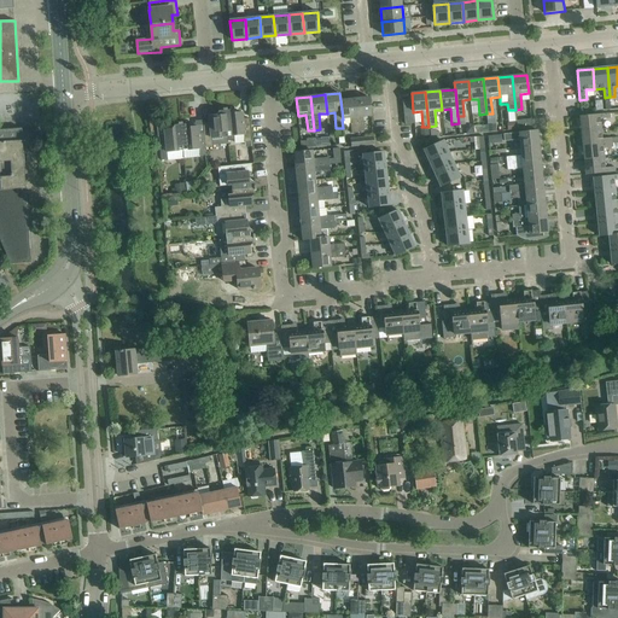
[(369,98),(354,99),(357,133),(365,132),(363,117),(372,116),(369,98)]
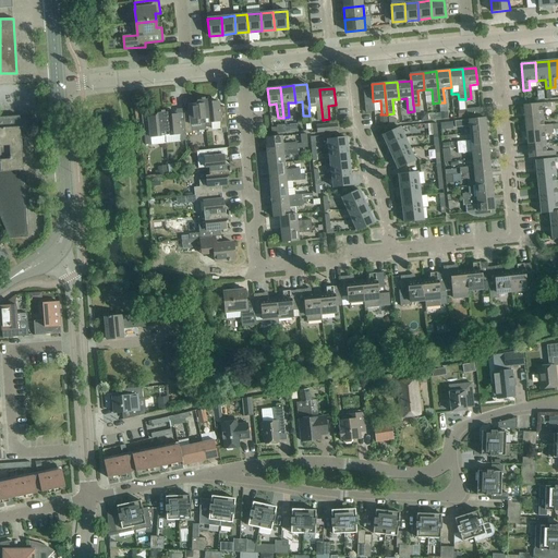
[(319,89),(307,91),(310,108),(316,107),(317,121),(323,120),(319,89)]
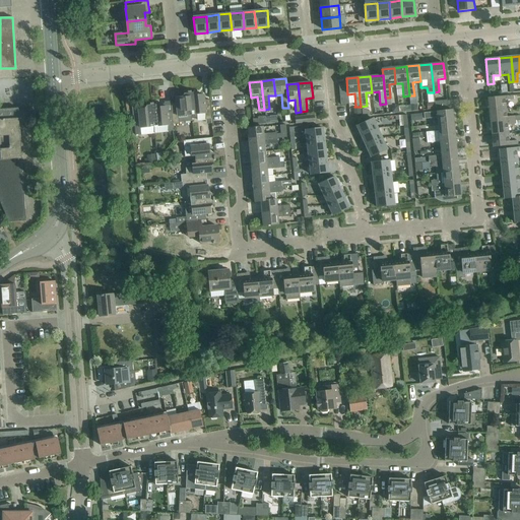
[(196,118),(195,114),(205,113),(205,120),(211,119),(209,100),(204,101),(204,94),(197,95),(195,93),(195,90),(189,91),(192,118),(196,118)]
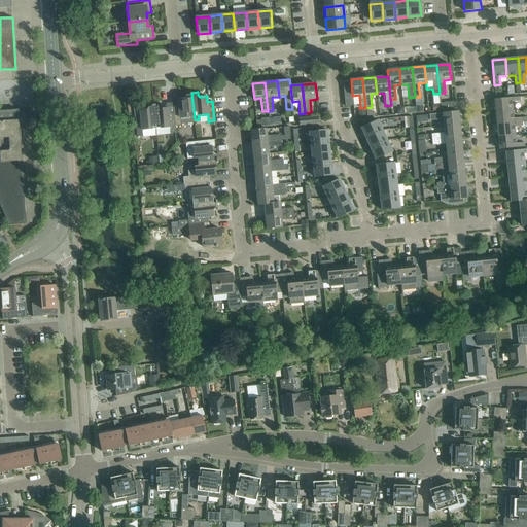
[(195,119),(191,93),(186,93),(186,96),(184,99),(178,99),(178,104),(173,105),(174,113),(176,133),(176,125),(181,125),(180,117),(189,116),(190,120),(195,119)]
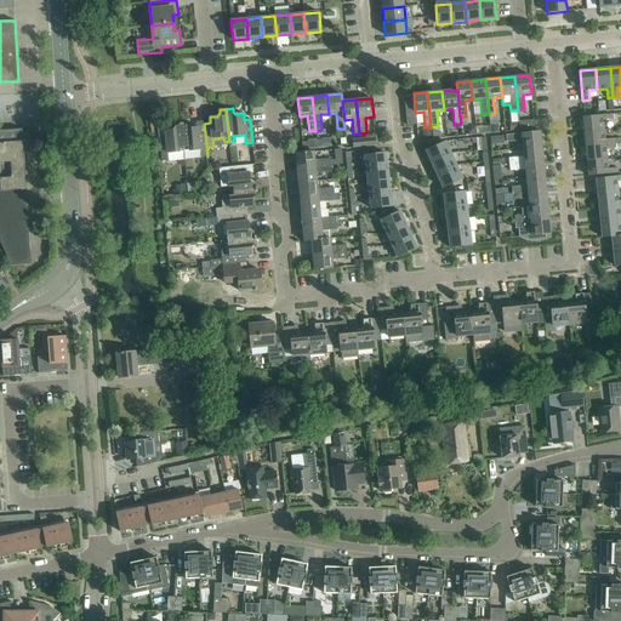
[(585,132),(605,130),(604,120),(614,120),(613,114),(582,117),(585,132)]
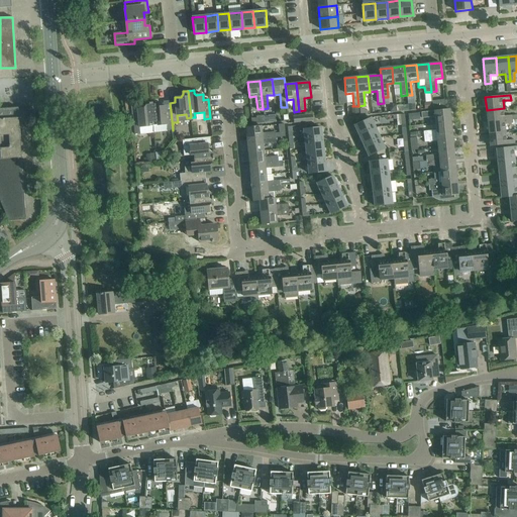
[(444,100),(432,101),(432,102),(433,108),(445,107),(444,100)]
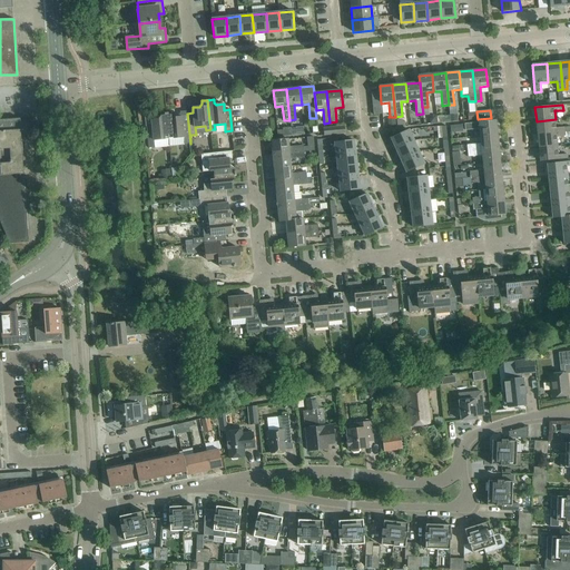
[(168,135),(166,112),(160,114),(160,117),(158,119),(151,120),(151,126),(146,127),(148,148),(155,147),(154,140),(165,139),(164,135),(168,135)]
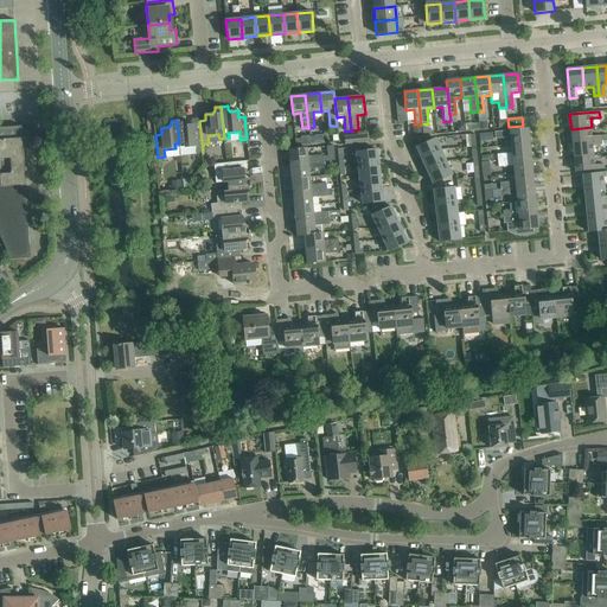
[(184,120),(177,120),(179,144),(184,142),(185,147),(196,146),(197,154),(203,153),(200,131),(195,131),(195,125),(186,126),(184,123),(184,120)]
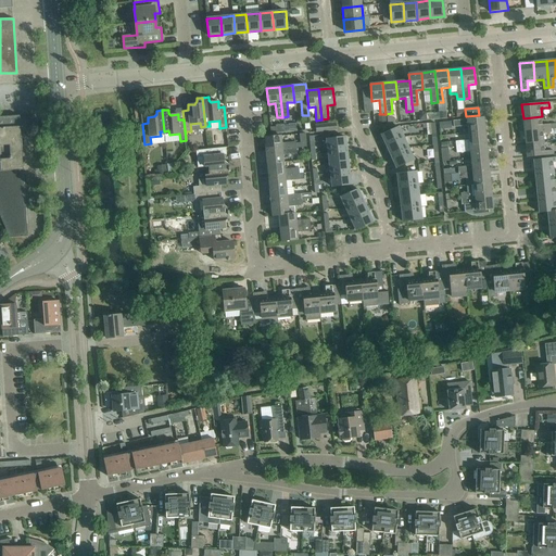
[(0,181),(24,180),(20,115),(0,116),(0,181)]
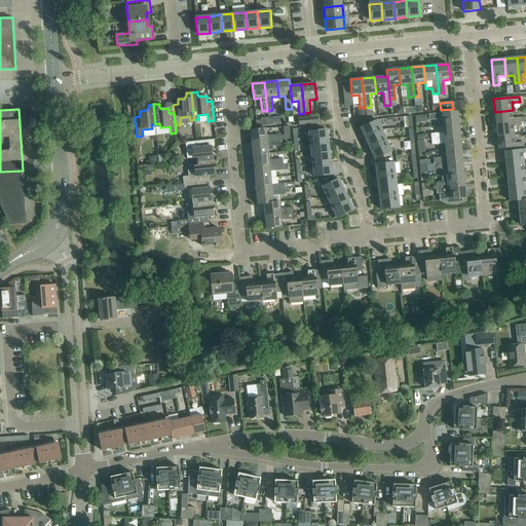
[(513,110),(495,112),(496,124),(522,122),(522,121),(521,118),(513,119),(513,110)]
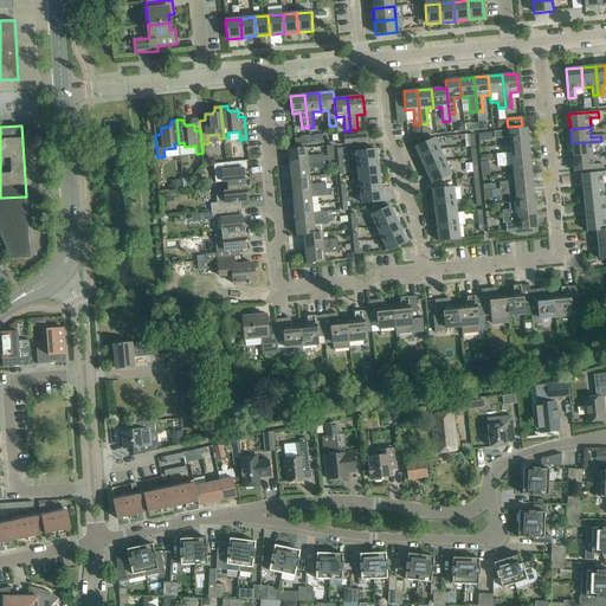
[(510,144),(529,143),(527,128),(494,131),(494,139),(509,137),(510,144)]
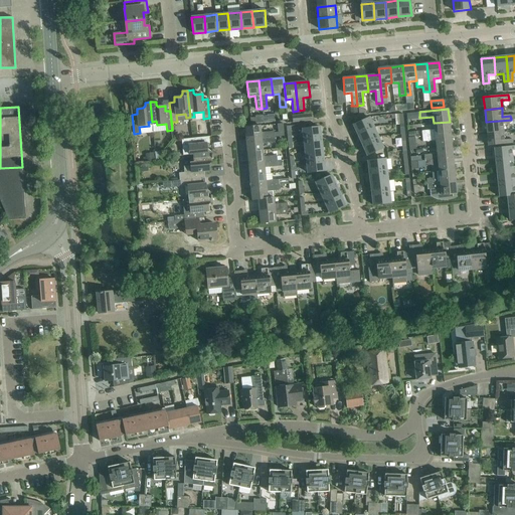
[(358,136),(374,128),(369,118),(353,125),(358,136)]
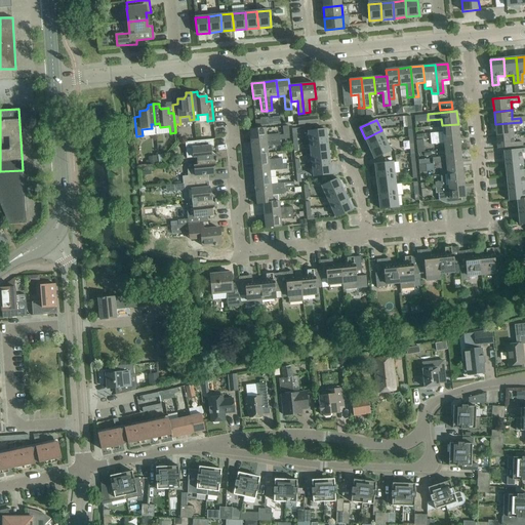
[(521,125),(521,122),(495,124),(496,136),(514,134),(513,126),(521,125)]
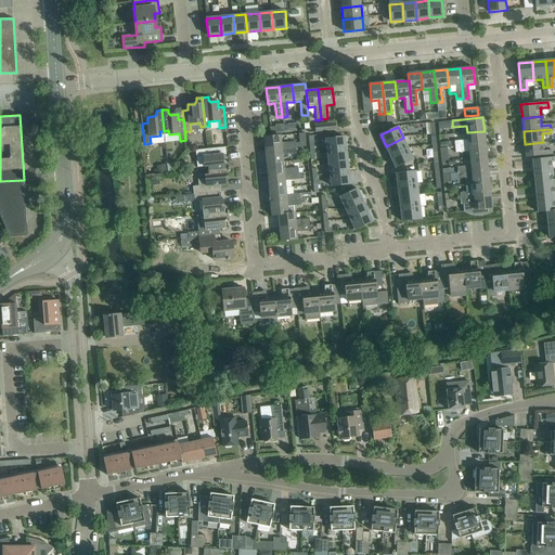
[(485,131),(467,132),(467,140),(454,141),(454,147),(486,144),(485,131)]
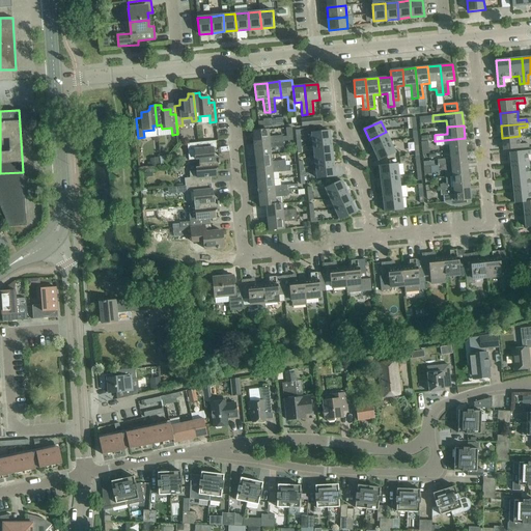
[(254,144),(282,141),(282,136),(270,138),(269,130),(253,132),(254,144)]
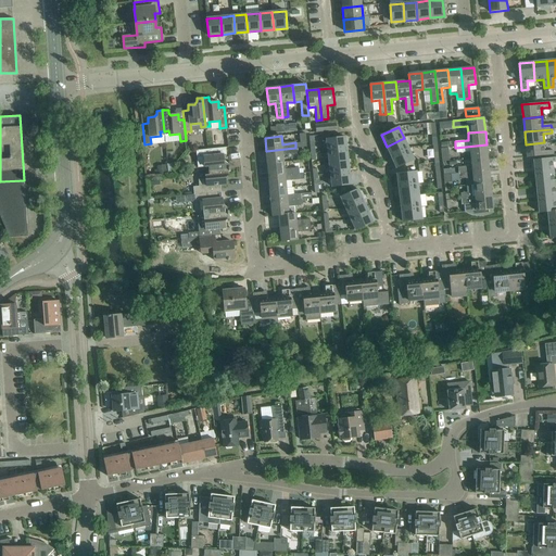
[(328,152),(346,150),(345,137),(326,139),(328,152)]
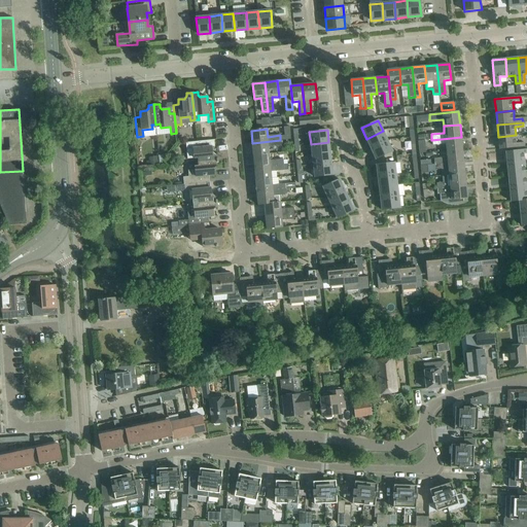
[(387,141),(383,131),(366,139),(371,148),(387,141)]
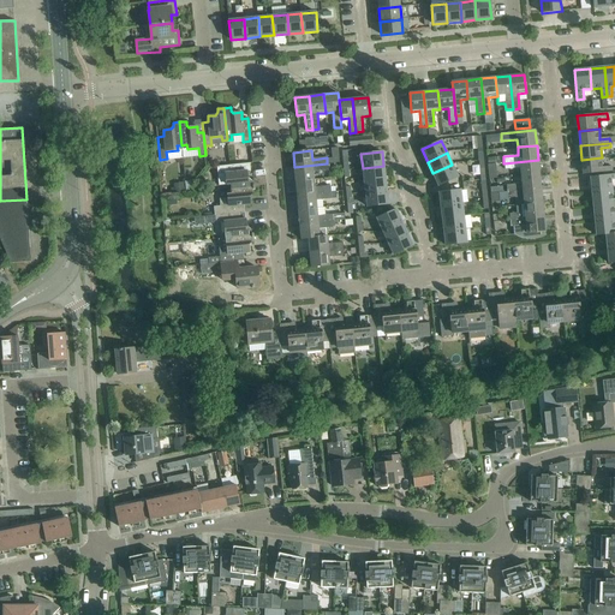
[(602,157),(581,160),(583,174),(595,173),(613,172),(613,167),(603,168),(602,157)]
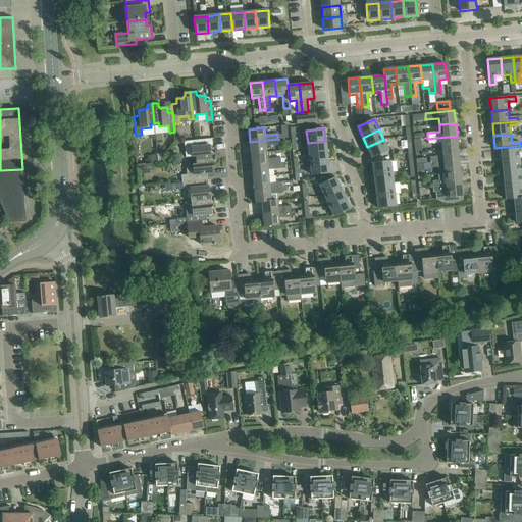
[(458,148),(457,136),(427,139),(428,144),(440,143),(441,149),(458,148)]
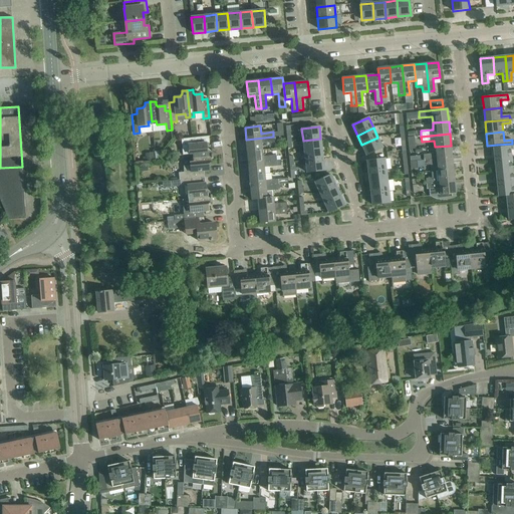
[(274,143),(273,137),(246,140),(247,152),(262,151),(262,144),(274,143)]
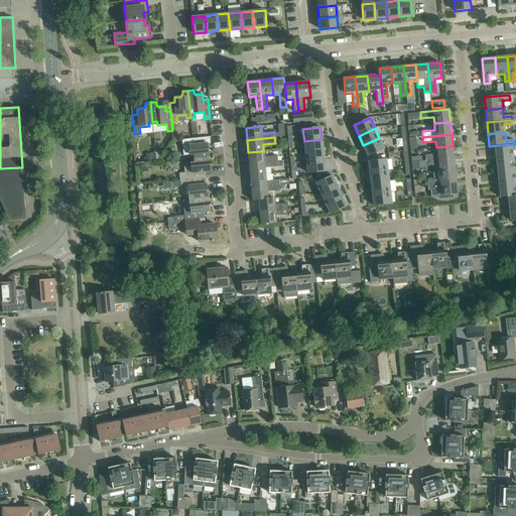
[(195,158),(214,156),(213,151),(211,151),(208,149),(207,143),(202,144),(202,138),(182,140),(182,147),(189,146),(190,156),(194,155),(195,158)]
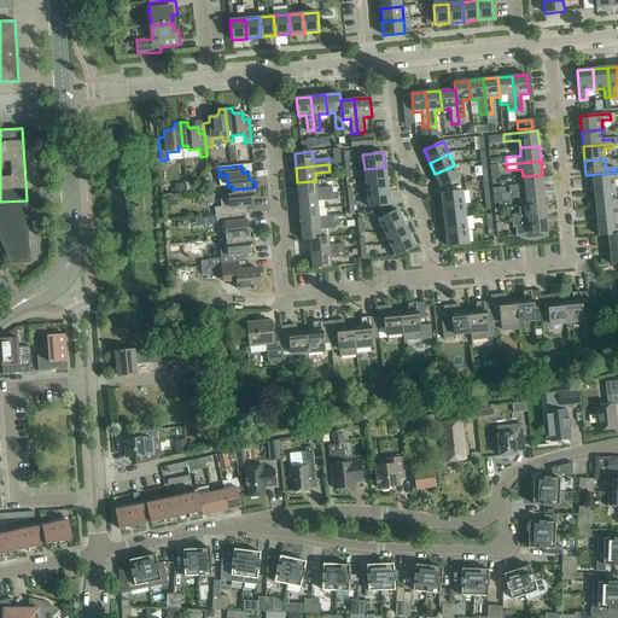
[(454,165),(435,174),(441,186),(460,178),(454,165)]
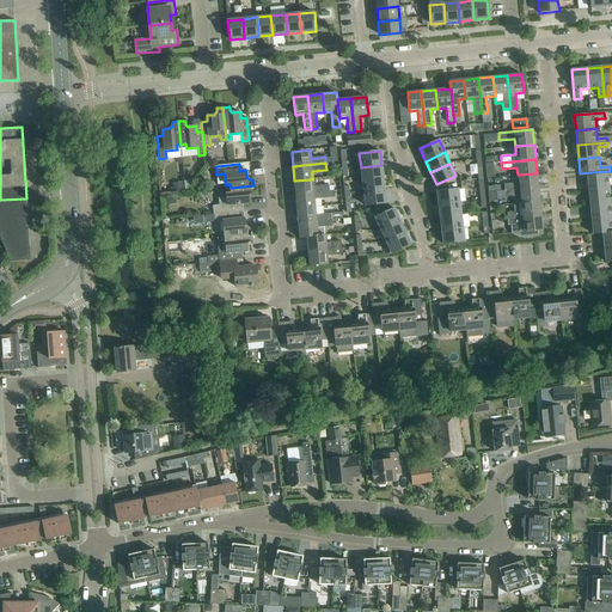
[(384,177),(381,165),(361,167),(362,181),(384,177)]
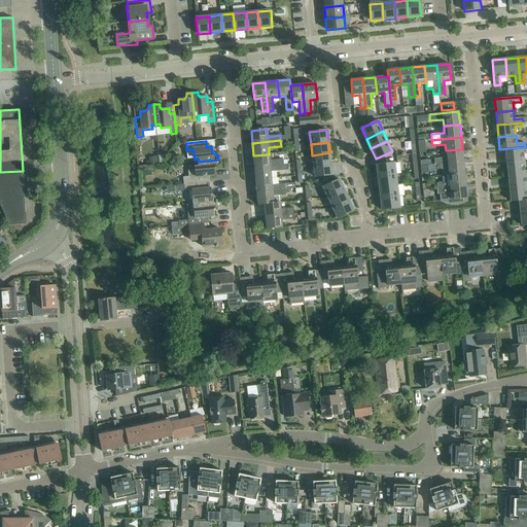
[(462,149),(446,150),(447,157),(433,159),(433,164),(463,161),(462,149)]
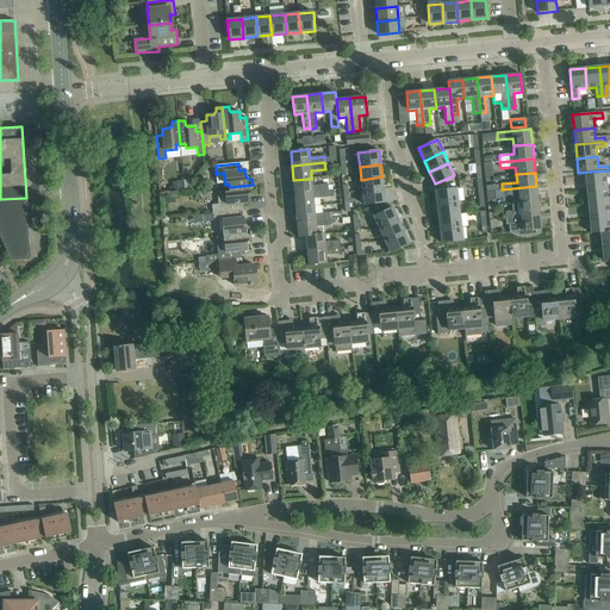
[(587,191),(608,188),(607,179),(609,178),(609,173),(585,175),(587,191)]
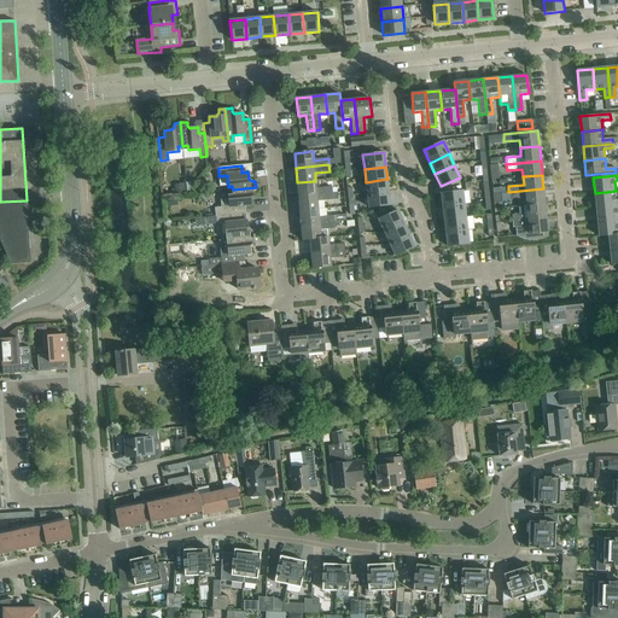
[(488,176),(483,176),(478,178),(478,184),(484,182),(485,202),(490,200),(488,176)]
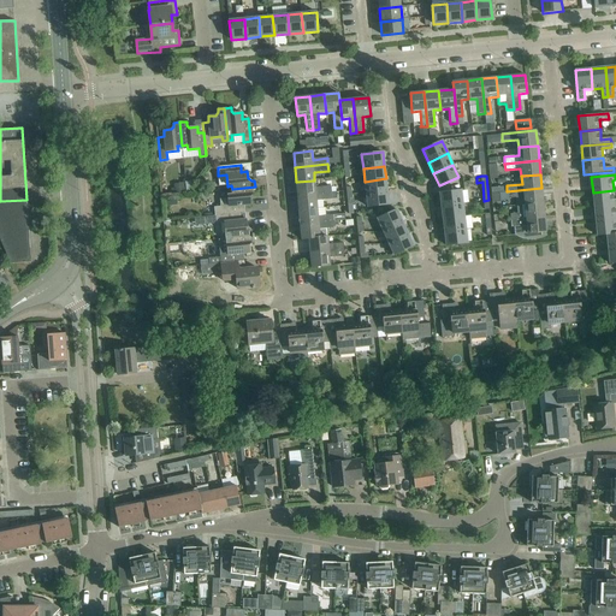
[(388,193),(386,178),(365,182),(366,195),(388,193)]
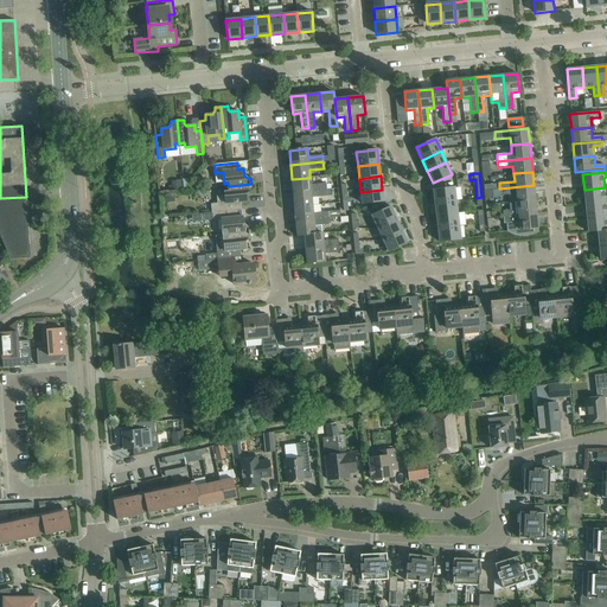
[(310,178),(292,179),(293,193),(326,190),(325,184),(311,185),(310,178)]
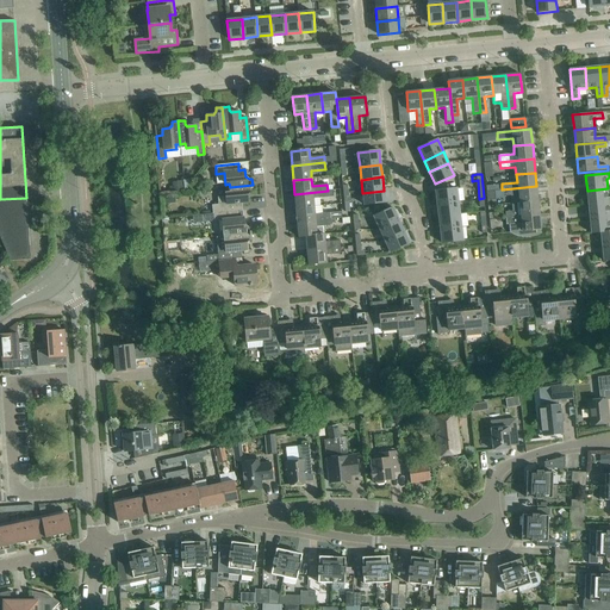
[(226,194),(226,198),(218,198),(219,206),(212,206),(213,215),(219,213),(238,211),(243,211),(242,203),(248,203),(248,195),(250,192),(253,192),(253,185),(230,187),(230,193),(226,194)]
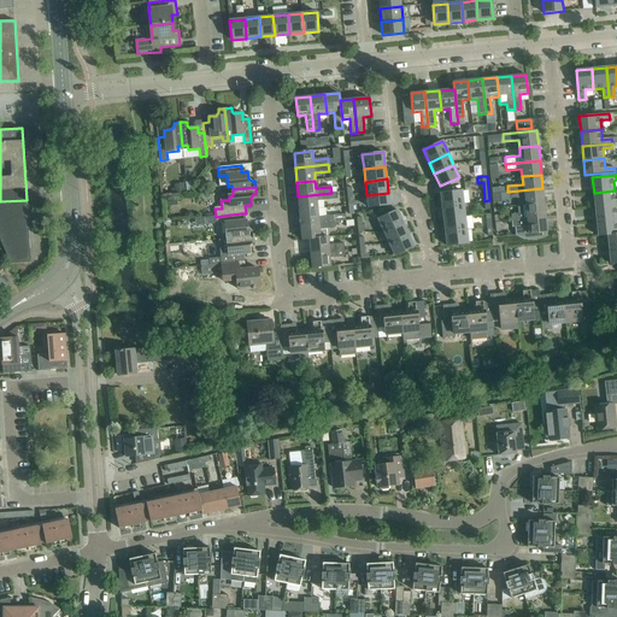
[(542,188),(507,192),(509,199),(524,198),(524,205),(544,204),(542,188)]
